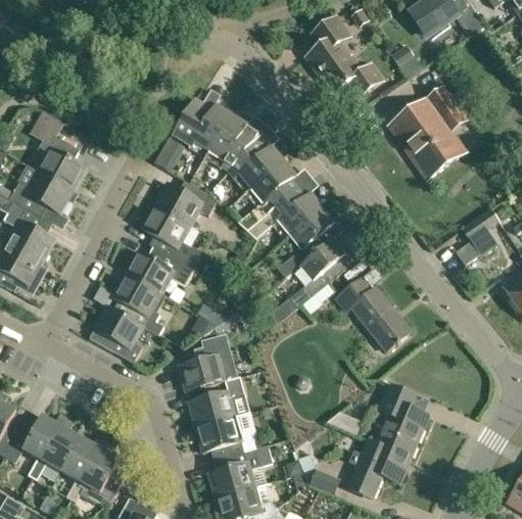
[(470,36),(484,27),(466,0),(456,0),(449,4),(446,0),(427,0),(410,12),(426,36),(455,15),(470,36)]
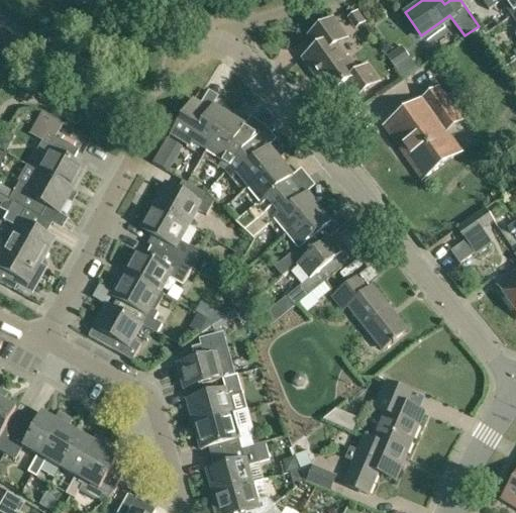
[(512,12),(515,9),(515,0),(483,0),(489,8),(501,0),(503,0),(512,12)]
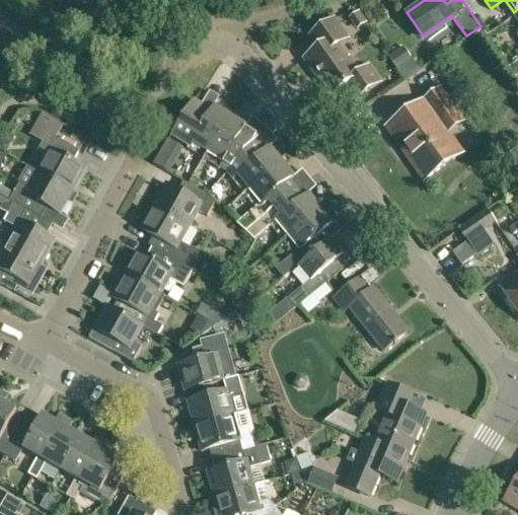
[(333,90),(359,71),(348,55),(346,57),(336,43),(346,34),(333,16),(309,32),(318,45),(304,56),(313,69),(316,67),(333,90)]
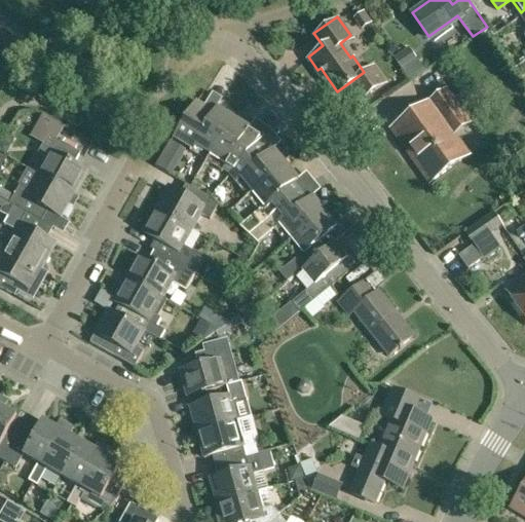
[(418,57),(409,43),(394,54),(403,68),(418,57)]
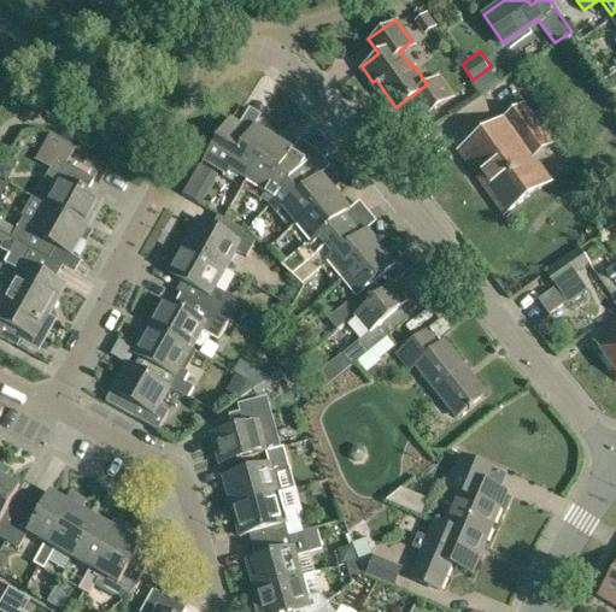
[(541,130),(522,103),(458,147),(504,211),(550,178),(523,142),(541,130)]
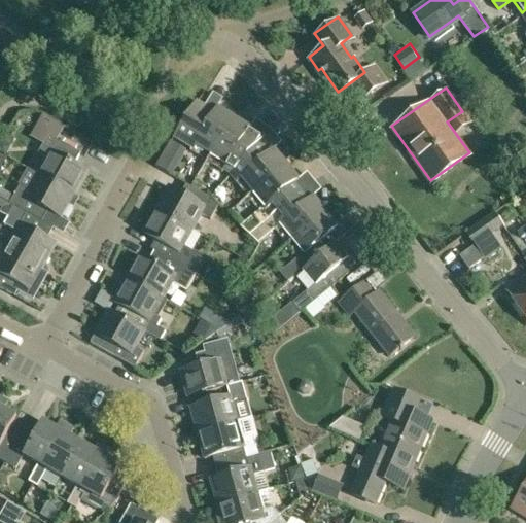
[(209,151),(233,114),(216,104),(212,109),(195,99),(172,135),(189,146),(193,141),(209,151)]
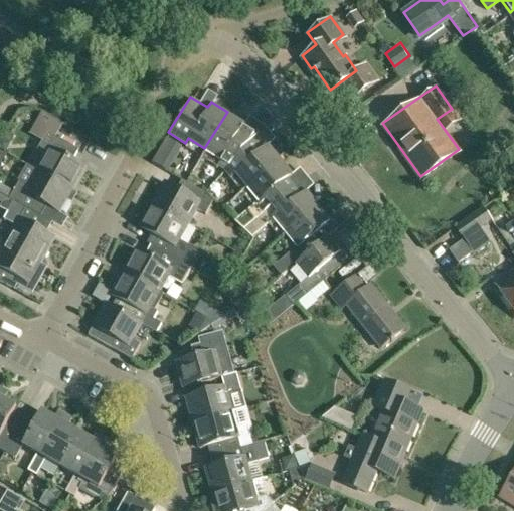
[(243,123),(227,112),(204,148),(221,158),(216,163),(223,168),(242,147),(253,134),(241,127),(243,123)]
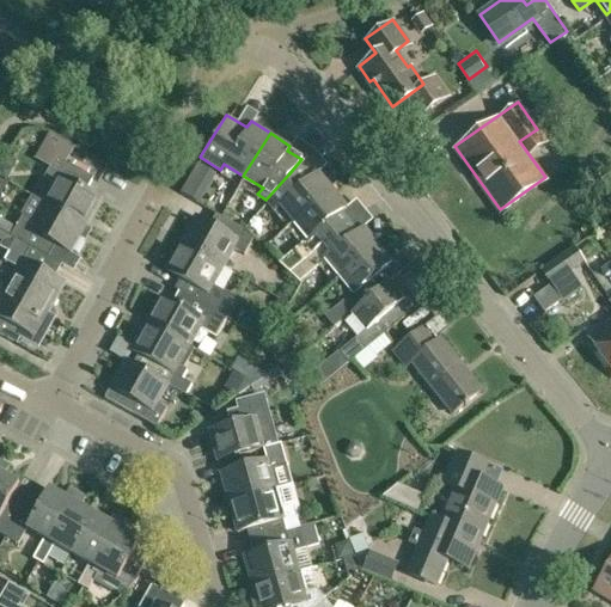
[(42,200),(85,224),(99,196),(85,188),(92,175),(54,154),(42,176),(53,181),(42,200)]
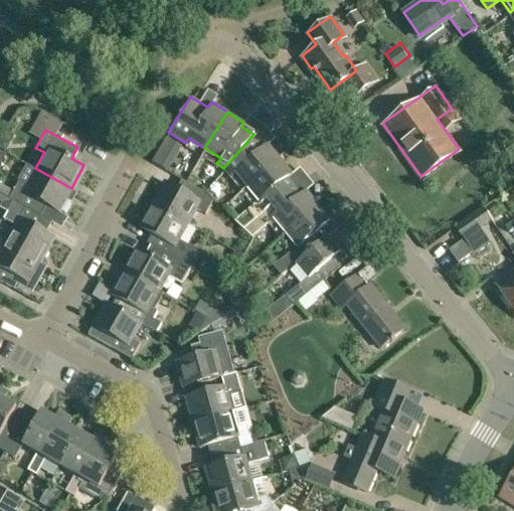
[(242,147),(223,168),(229,175),(235,171),(246,184),(279,157),(267,143),(263,146),(253,135),(253,134),(242,147)]
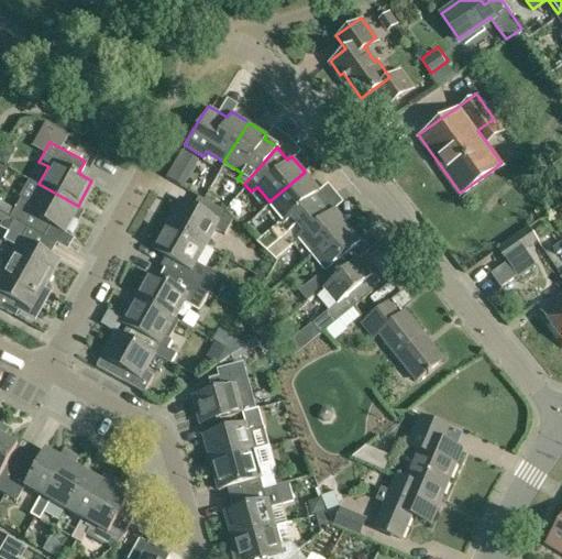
[(305,172),(270,201),(282,217),(256,239),(264,249),(315,206),(308,197),(318,188),(305,172)]
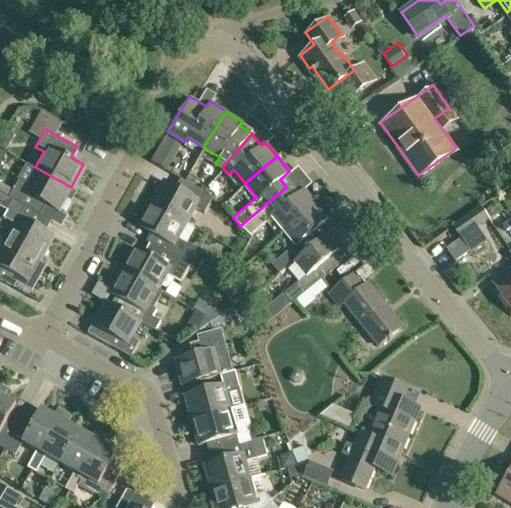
[(0,190),(24,204),(39,212),(45,202),(58,209),(59,207),(64,210),(70,199),(65,196),(71,187),(35,167),(26,161),(17,177),(18,177),(12,188),(0,181),(0,190)]
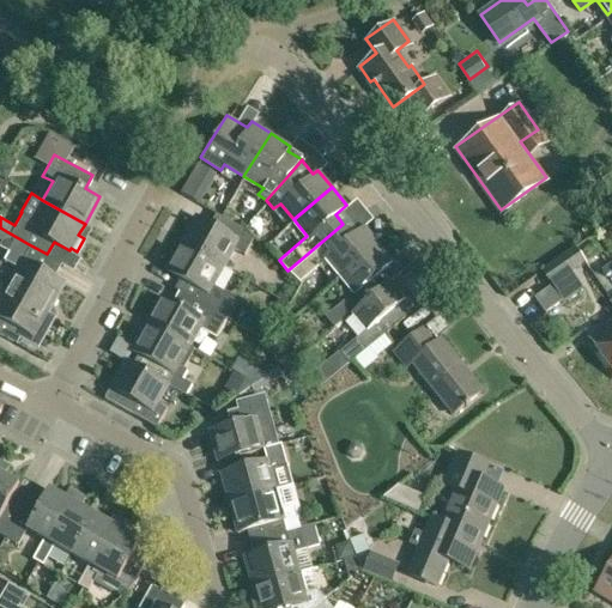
[(195,213),(180,241),(222,265),(232,245),(243,253),(253,236),(243,226),(237,237),(195,213)]
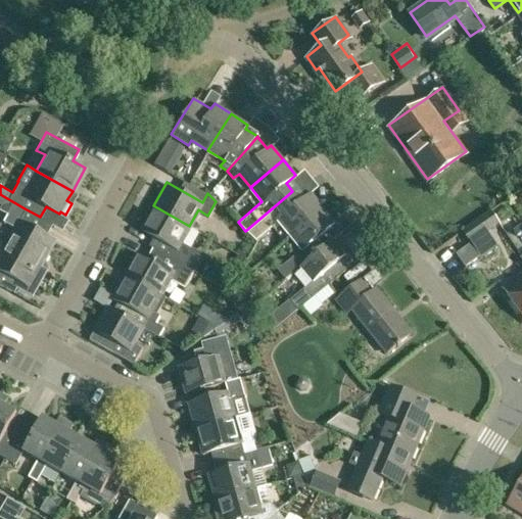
[(299,200),(292,191),(245,231),(253,240),(278,220),(289,234),(322,206),(310,191),(299,200)]
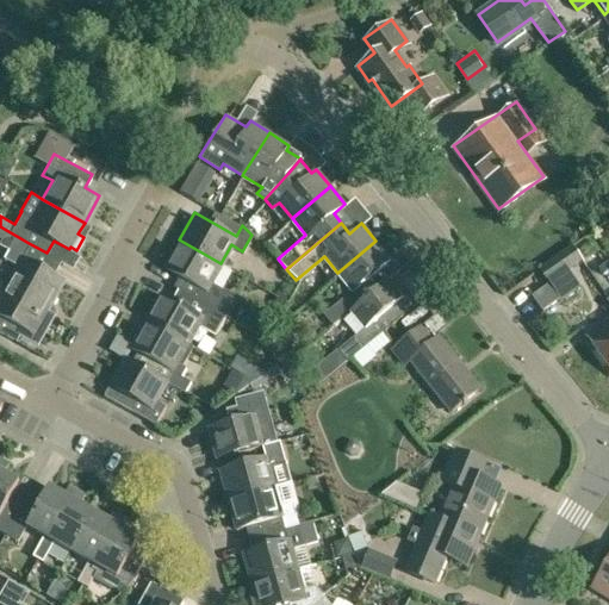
[(29,243),(0,226),(0,236),(1,237),(0,238),(0,243),(8,248),(2,256),(16,264),(6,282),(48,306),(63,279),(23,256),(29,243)]
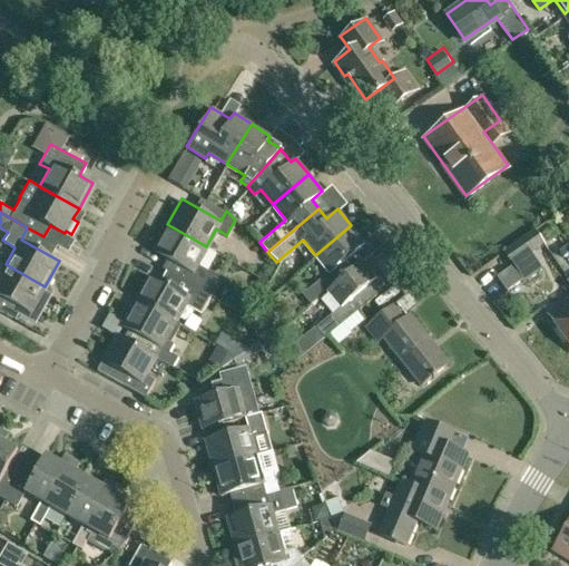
[(206,246),(167,224),(153,249),(167,257),(162,266),(167,270),(211,294),(221,276),(197,263),(206,246)]
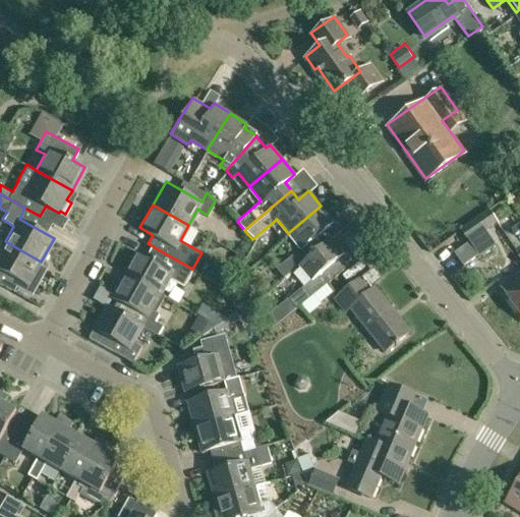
[(321,206),(288,233),(299,247),(277,267),(284,276),(298,264),(309,254),(309,255),(325,243),(324,242),(321,239),(328,234),(324,229),(333,221),(321,206)]
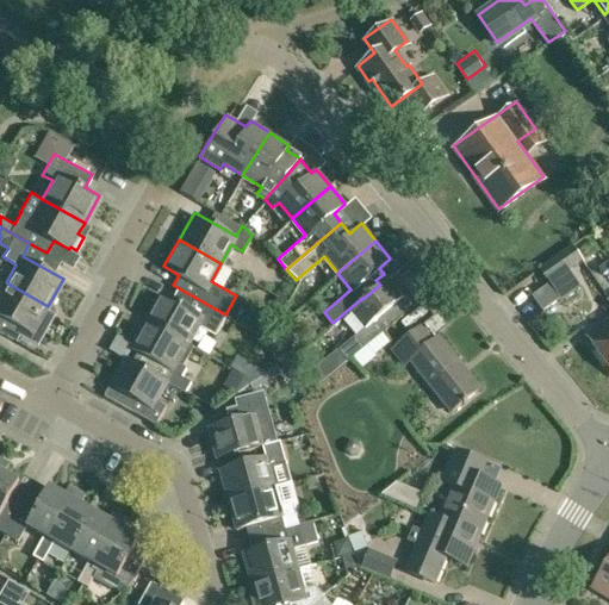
[(582,259),(576,250),(572,245),(539,268),(547,280),(540,285),(546,293),(554,287),(550,280),(582,259)]
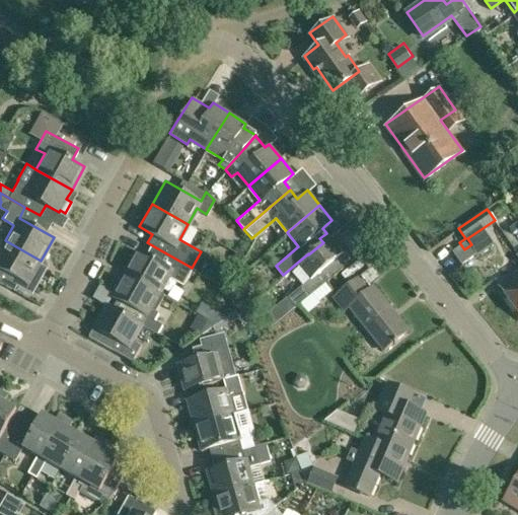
[(308,253),(297,263),(309,277),(287,295),(295,305),(307,295),(334,273),(329,269),(337,264),(333,260),(343,251),(329,236),(322,241),(323,242),(308,254),(308,253)]
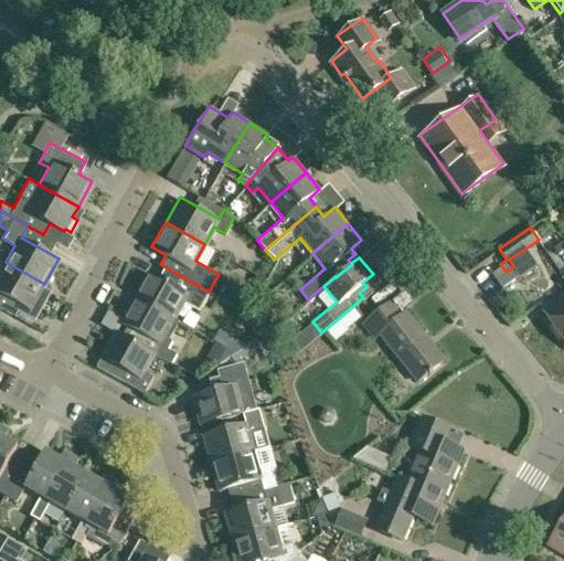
[(44,284),(6,262),(0,258),(0,307),(11,313),(18,302),(31,308),(44,284)]
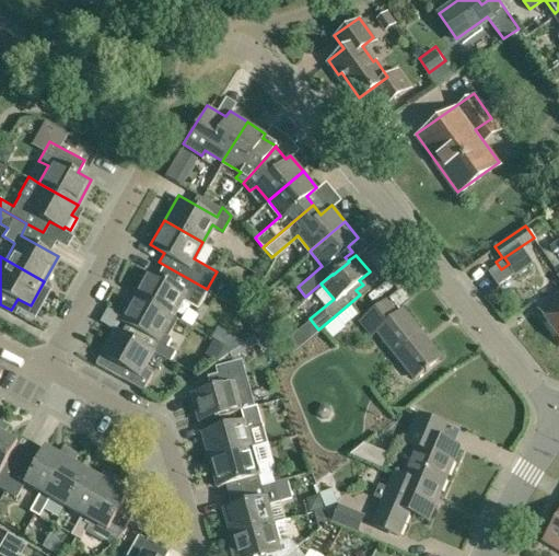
[(207,289),(164,265),(160,275),(147,268),(134,292),(172,314),(182,298),(197,307),(207,289)]
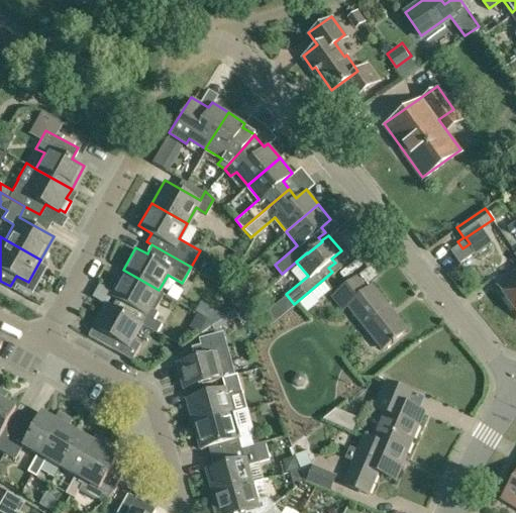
[(515,269),(497,283),(515,310),(515,269)]
